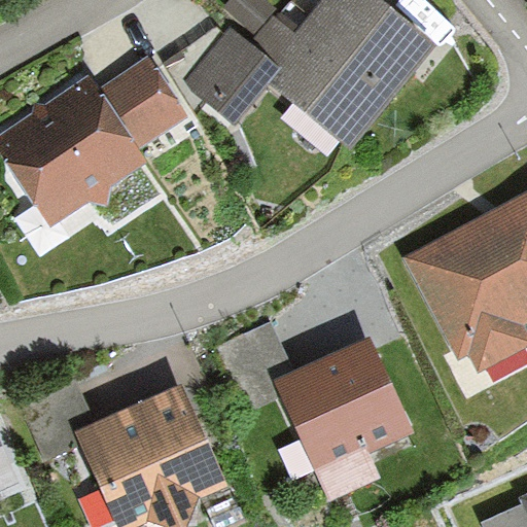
[(349,147),(435,42),(383,0),(320,0),(299,27),(280,11),(257,38),(251,44),(232,29),(186,83),(235,123),(270,81),(349,147)]
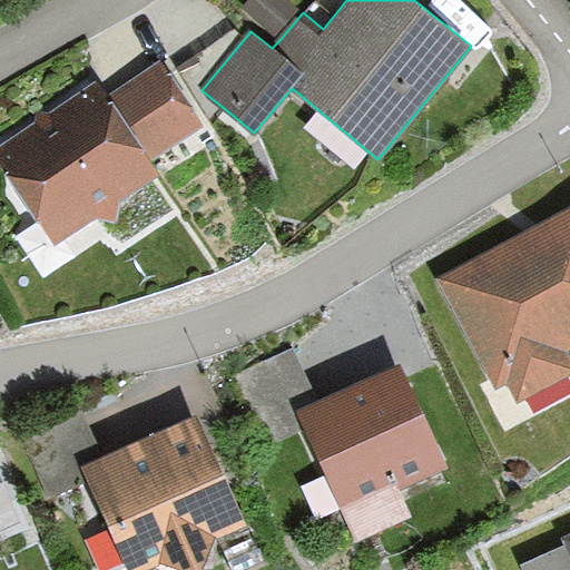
[(303,12),(287,0),(251,0),(242,11),(278,41),(303,12)]
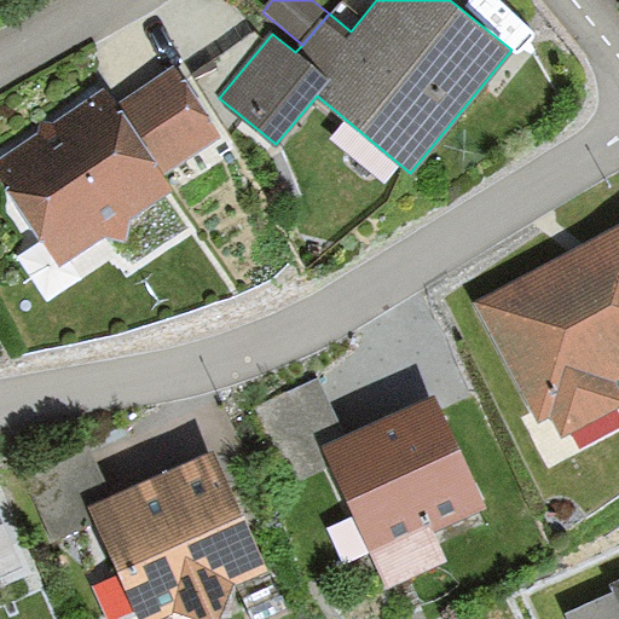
[(108,88),(0,162),(0,177),(61,266),(105,236),(126,241),(129,219),(174,189),(165,174),(221,138),(173,65),(120,105),(108,88)]
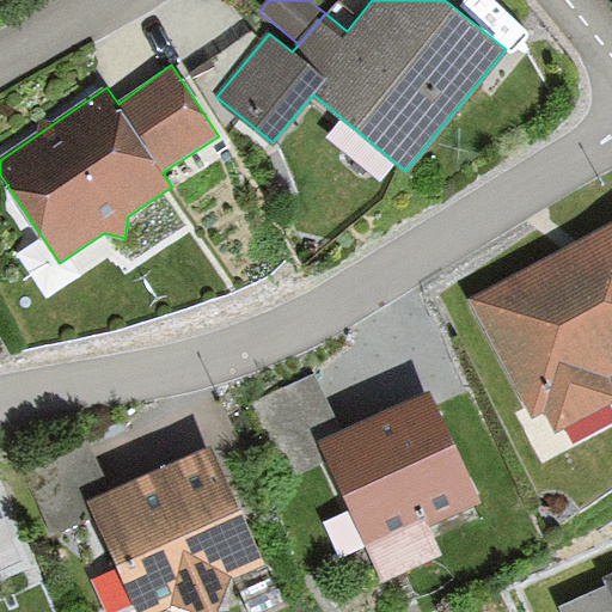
[(611,220),(471,298),(534,415),(546,408),(558,429),(611,399),(611,384),(609,378),(611,374),(611,220)]
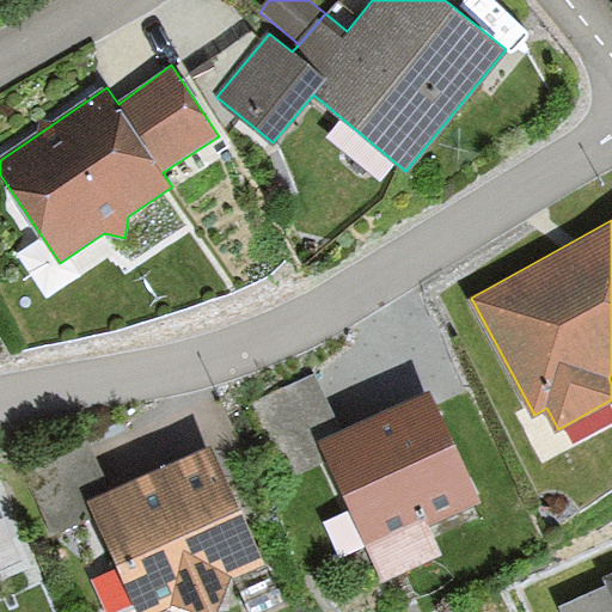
[(323,440),(343,430),(316,372),(250,403),(285,478),(331,457),(323,440)]
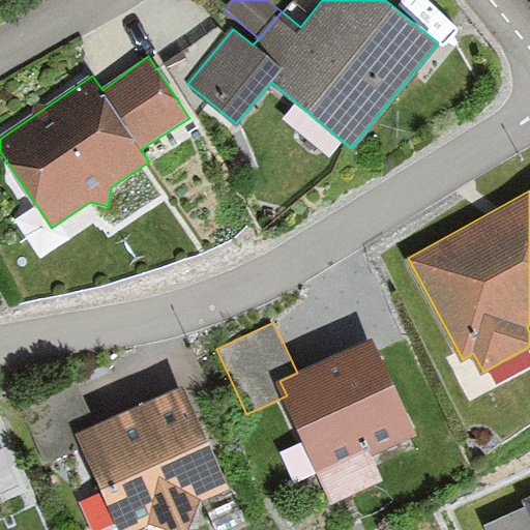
[(297,373),(280,381),(287,395),(331,502),(385,479),(374,451),(413,434),(373,340),(297,373)]
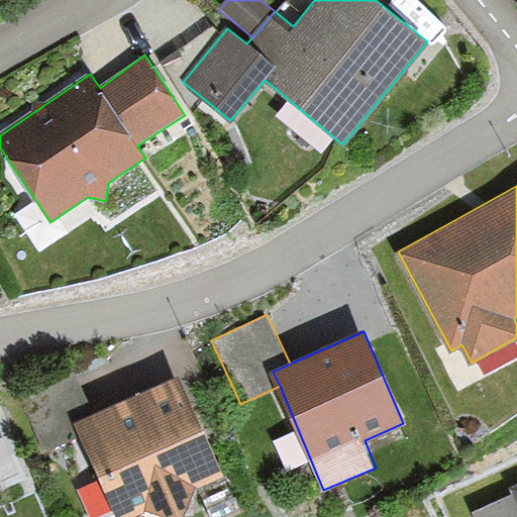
[(46,450),(80,436),(75,423),(93,415),(74,370),(22,391),(46,450)]
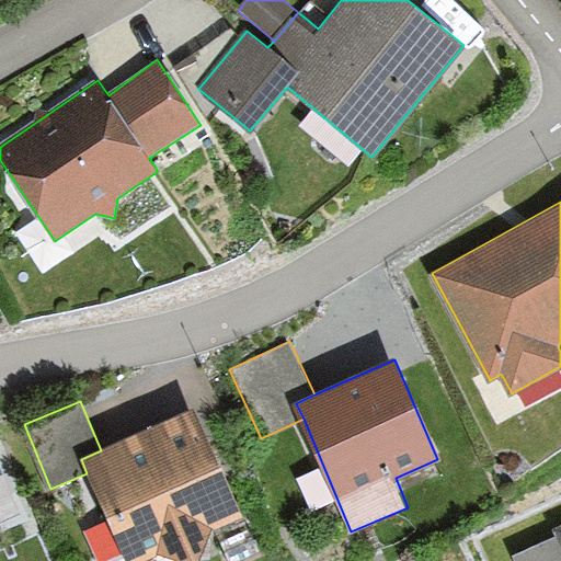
[(195,408),(101,450),(81,459),(87,473),(125,560),(145,560),(159,554),(173,560),(199,560),(214,531),(244,517),(195,408)]
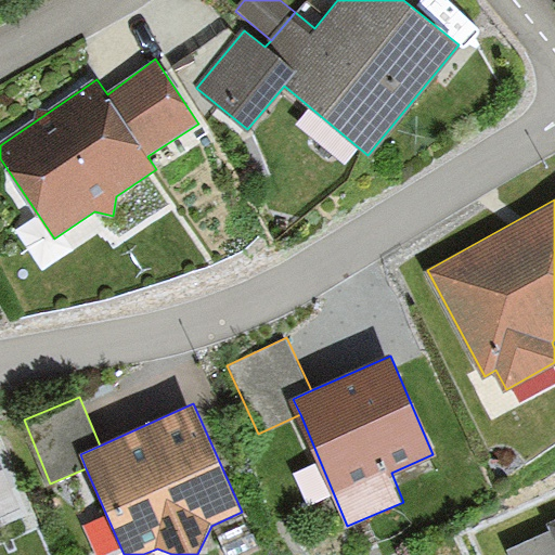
[(0,516),(17,510),(0,470),(0,516)]
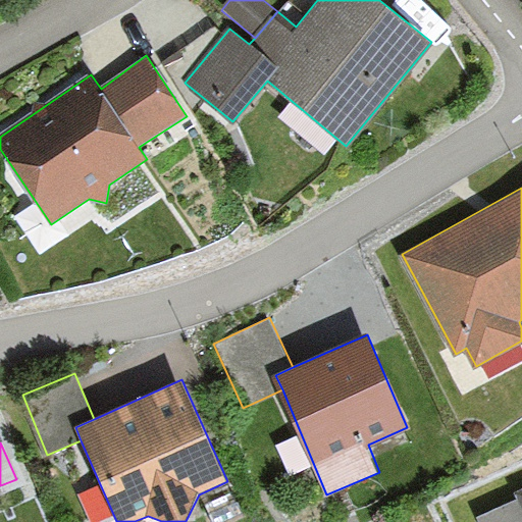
[(521,521),(521,489),(518,492),(520,498),(479,517),(481,521),(521,521)]
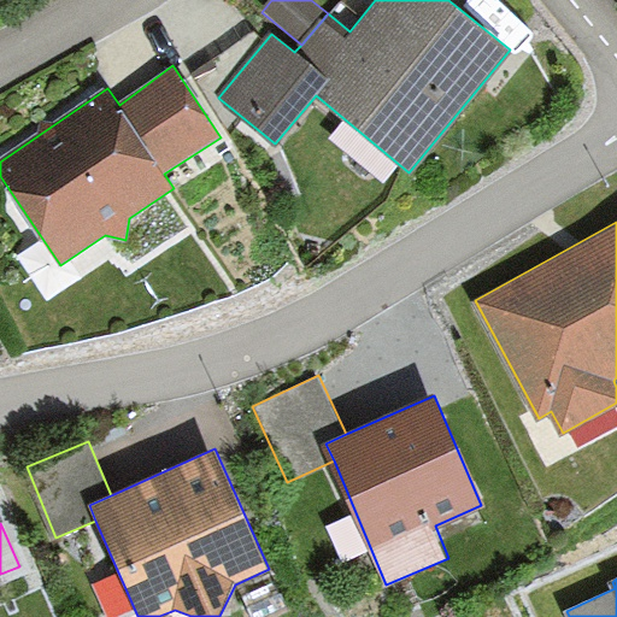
All buildings are outlined.
